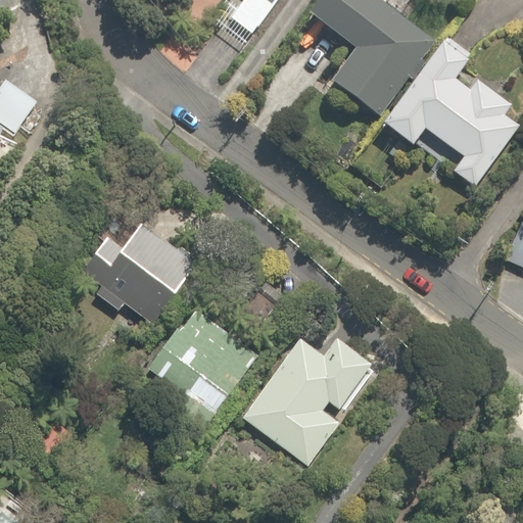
[(245,0),(232,19),(252,35),(277,0),(245,0)]
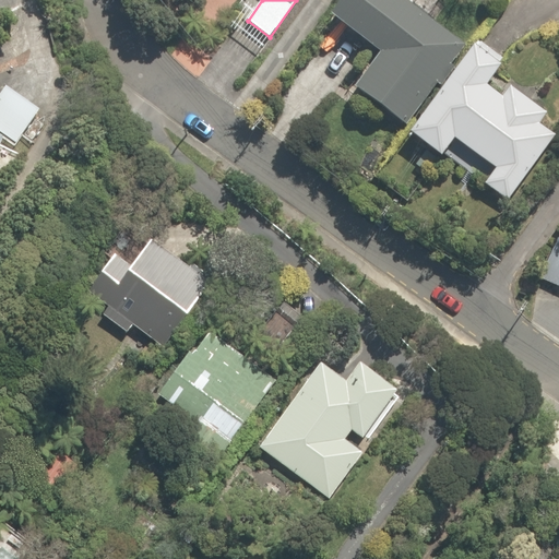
[(354,88),(406,126),(437,83),(441,86),(454,68),(451,66),(465,46),(402,0),(342,0),(330,18),(380,54),(354,88)]
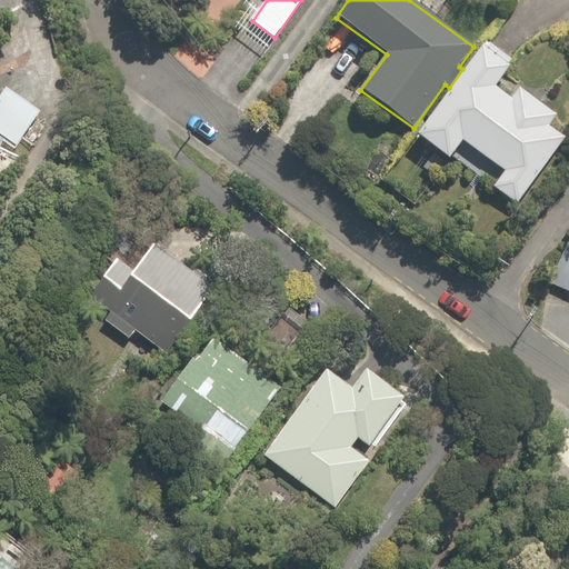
[(492,187),(517,205),(565,139),(549,127),(557,116),(519,89),(511,100),(496,89),(510,68),(507,66),(512,59),(490,43),(417,137),(449,160),(462,141),(503,172),(492,187)]
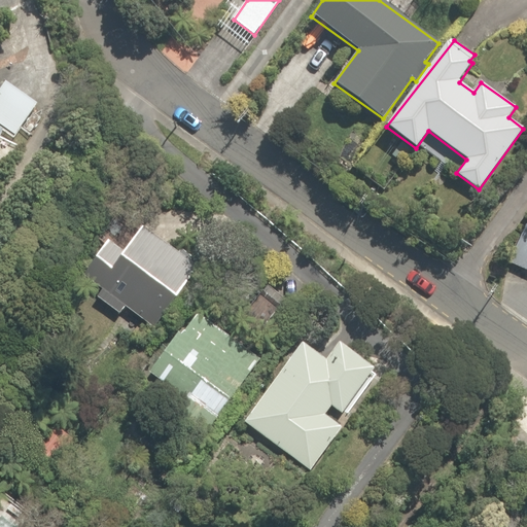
[(0,89),(0,123),(14,134),(37,102),(6,80),(0,89)]
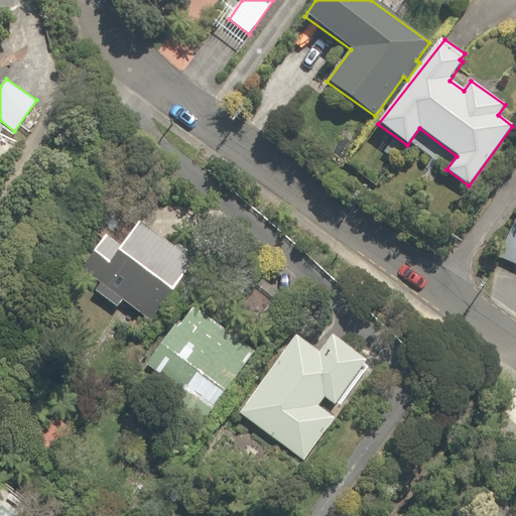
[(0,165),(4,168),(16,142),(2,135),(4,129),(0,127),(0,165)]
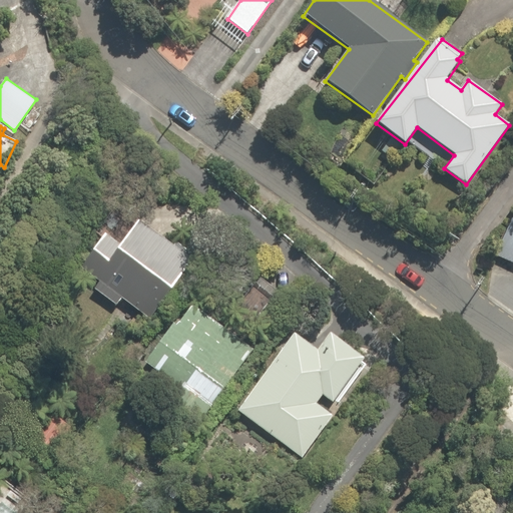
[(46,144),(56,151),(63,141),(54,134),(46,144)]
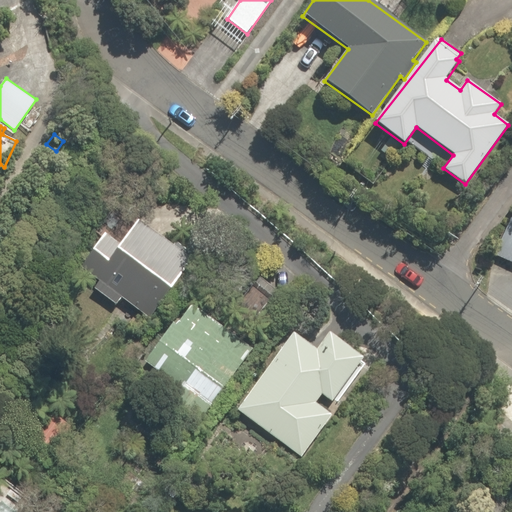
[(82,268),(150,319),(193,261),(139,221),(135,226),(121,215),(82,268)]
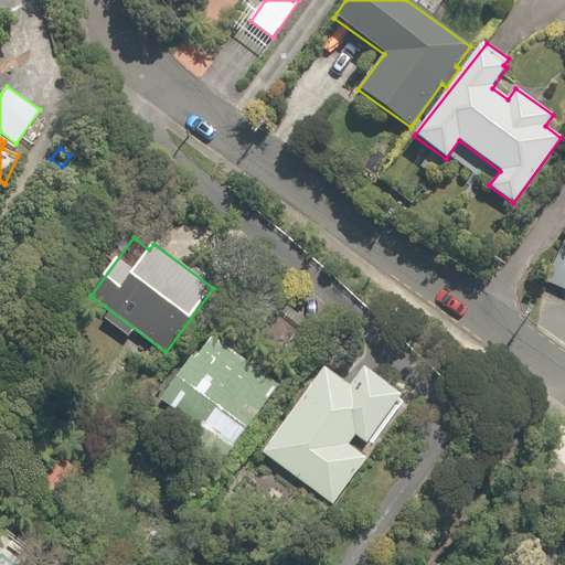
[(544,279),(564,289),(564,240),(563,240),(544,279)]
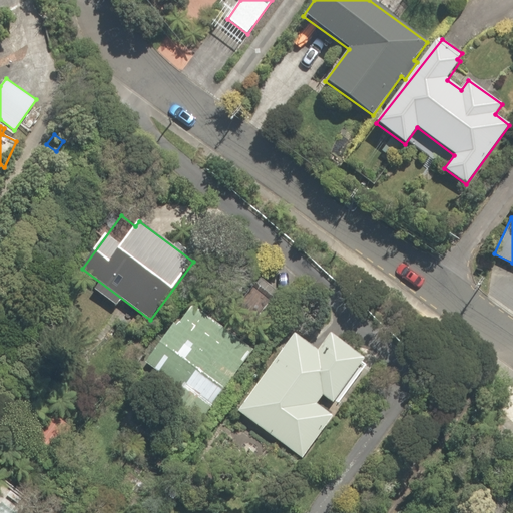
[(286,299),(261,278),(231,313),(259,336),(284,306),(282,304),(286,299)]
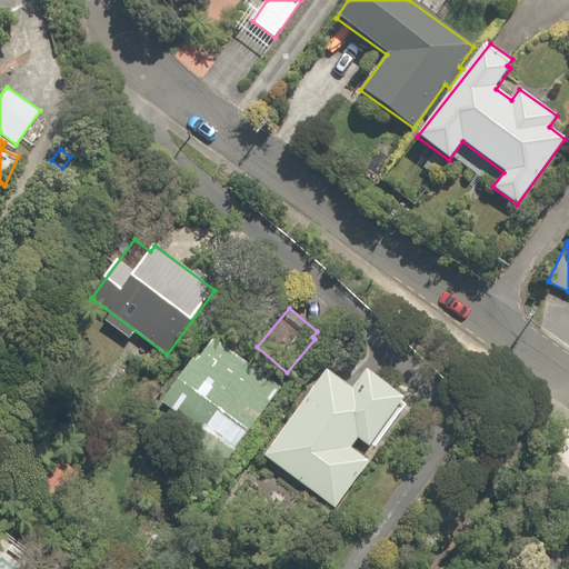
[(190,449),(220,471),(280,387),(213,339),(197,362),(192,359),(162,402),(203,431),(190,449)]
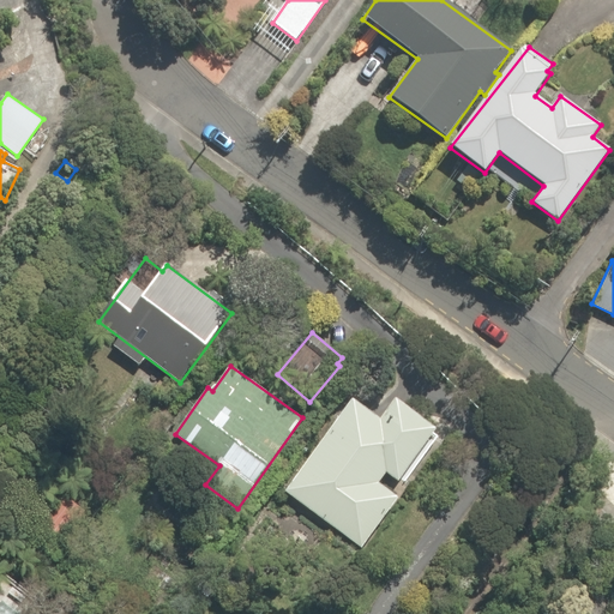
[(286,493),(361,548),(398,498),(379,483),(386,474),(397,482),(435,429),(395,401),(380,421),(353,401),(286,493)]
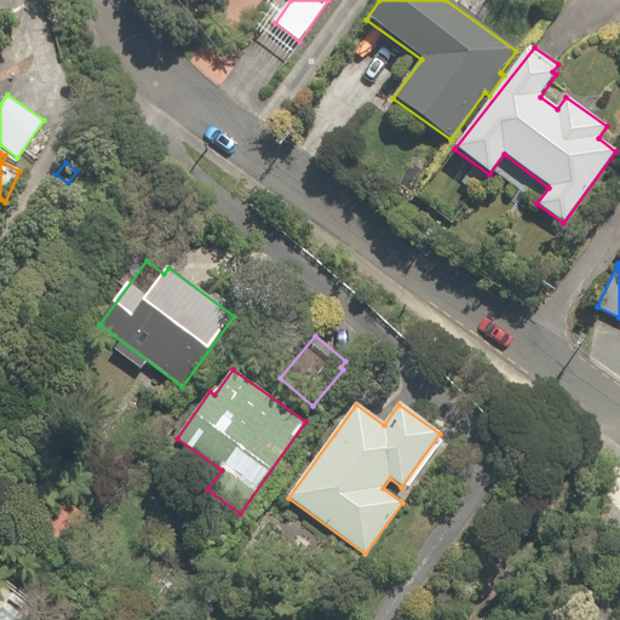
[(201,569),(213,552),(201,544),(189,561),(201,569)]
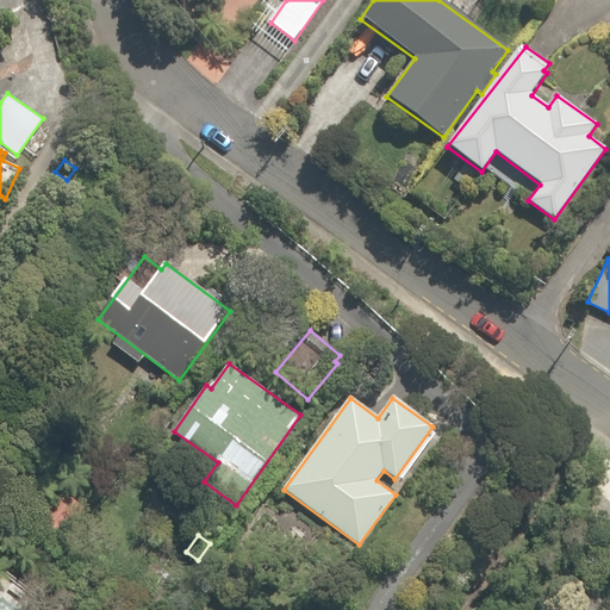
[(0,609),(39,609),(44,605),(0,571),(0,609)]
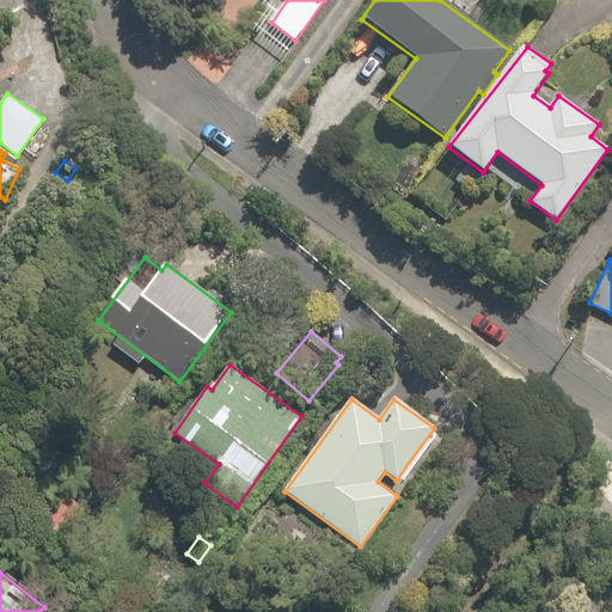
All buildings are outlined.
